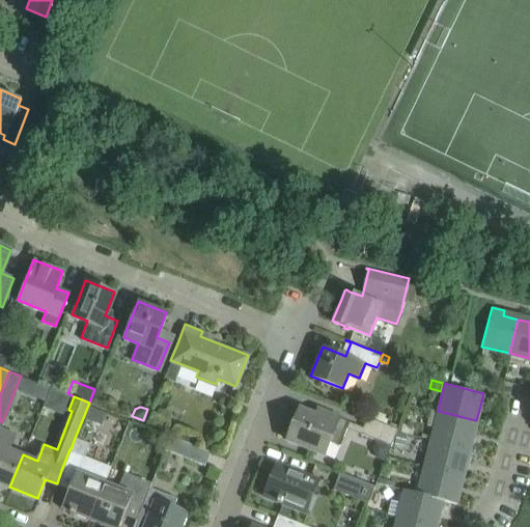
[(349,420),(345,419),(326,411),(324,417),(298,407),(285,438),(321,452),(326,438),(339,443),(349,420)]
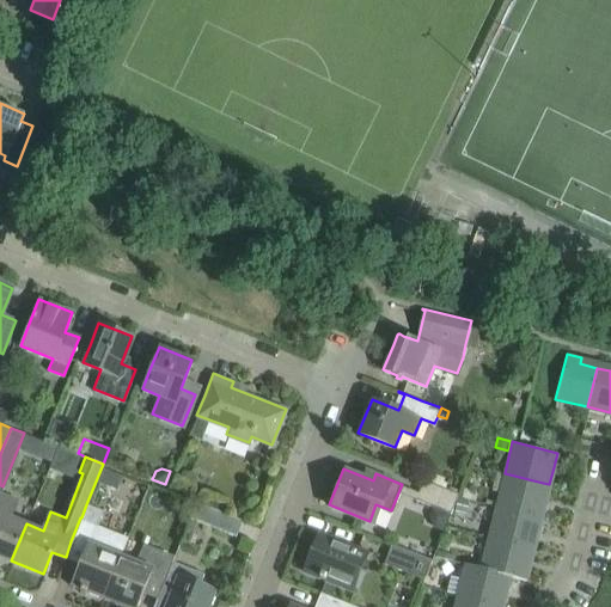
[(505,473),(496,504),(542,515),(545,501),(549,484),(543,483),(505,473)]
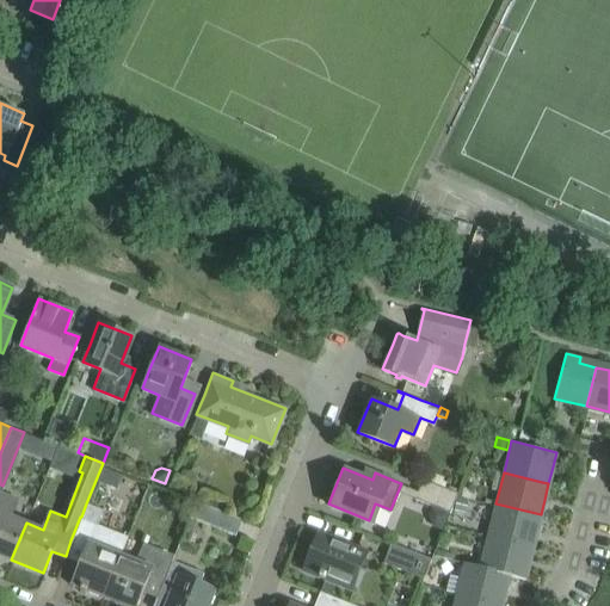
[(457,492),(423,477),(414,496),(449,511),(457,492)]
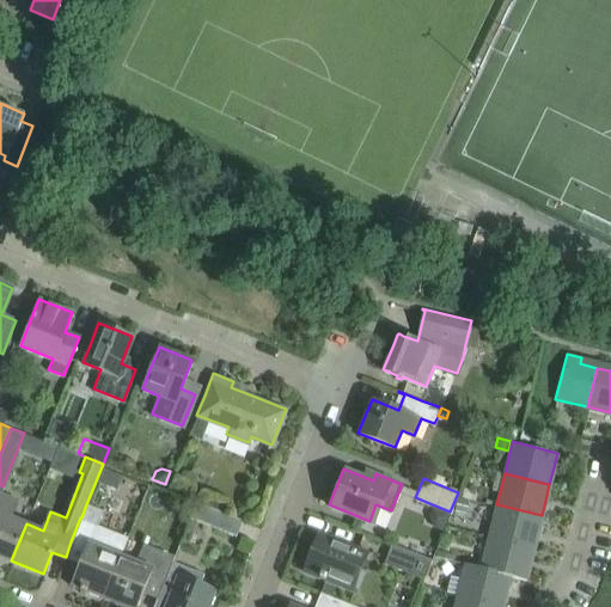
[(183,485),(179,495),(195,501),(199,491),(183,485)]
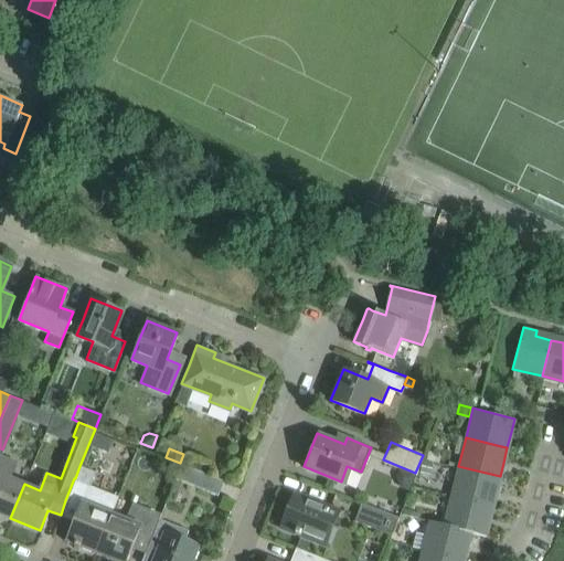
[(0,455),(0,512),(10,518),(24,484),(10,478),(17,462),(0,455)]
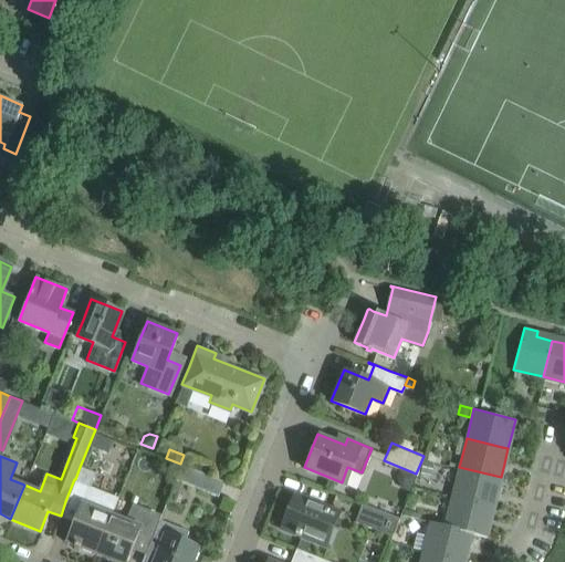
[(225,480),(180,464),(175,478),(219,495),(225,480)]
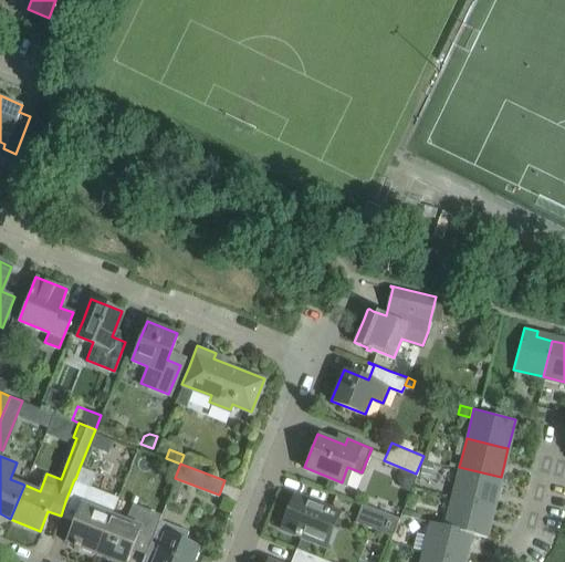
[(420,466),(417,477),(428,479),(431,468),(420,466)]
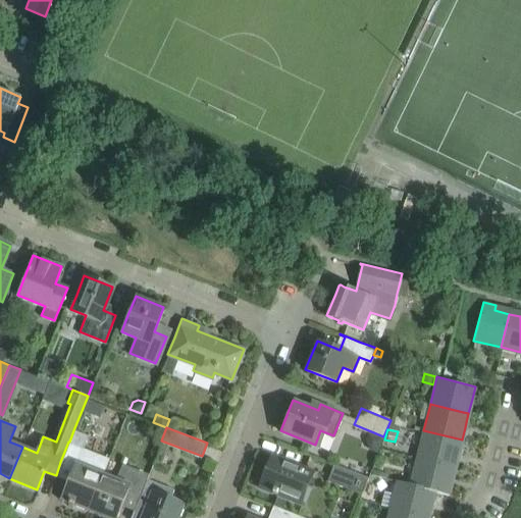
[(68,442),(60,462),(61,463),(73,467),(60,499),(89,510),(103,474),(109,458),(97,453),(83,447),(87,435),(73,430),(69,442),(68,442)]
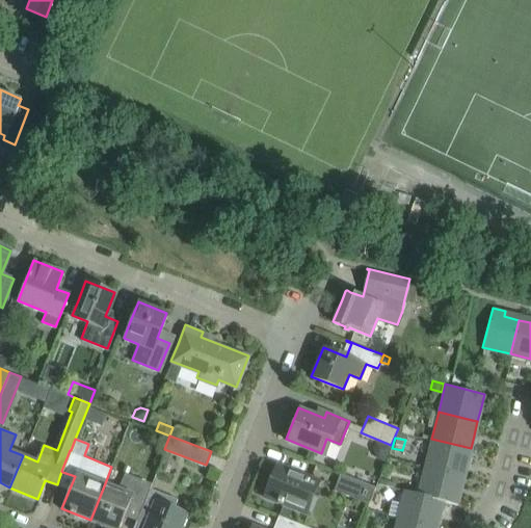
[(425,465),(425,466),(458,474),(463,475),(468,460),(471,448),(431,439),(425,465)]
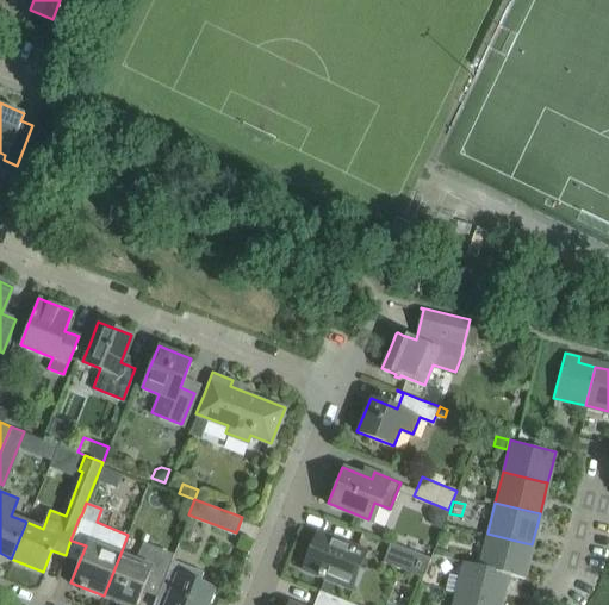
[(366,550),(340,540),(317,530),(303,567),(318,573),(317,574),(323,577),(323,575),(352,587),(366,550)]
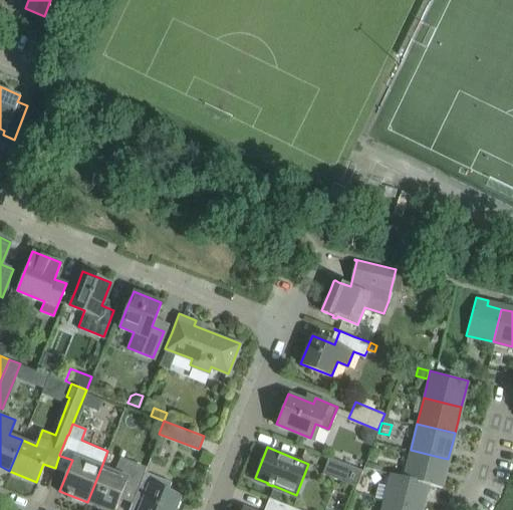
[(404,476),(404,477),(428,483),(442,486),(445,473),(448,459),(443,458),(411,450),(404,476)]
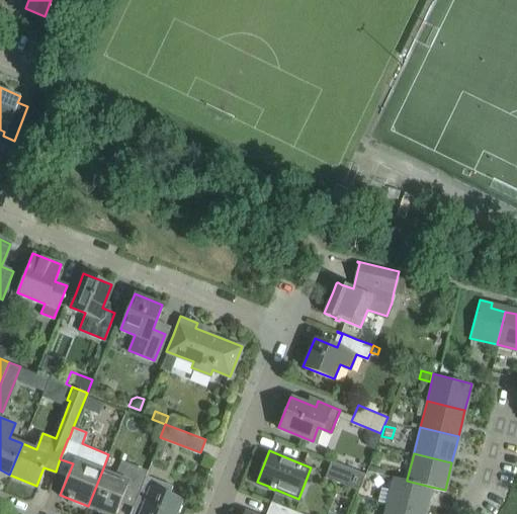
[(102,470),(88,506),(107,513),(114,513),(124,489),(137,494),(138,494),(146,475),(148,469),(122,459),(115,476),(102,470)]
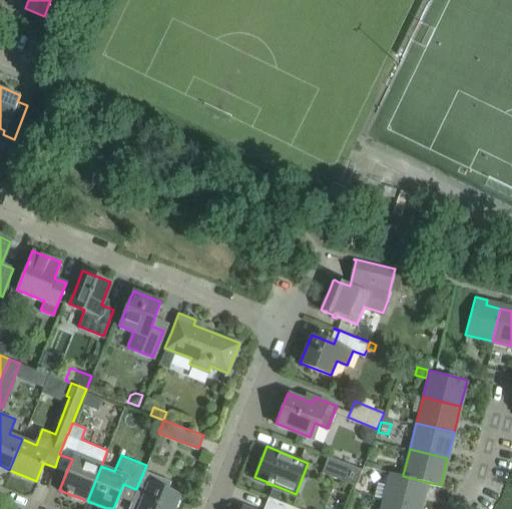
[(362,468),(329,455),(322,471),(356,484),(362,468)]
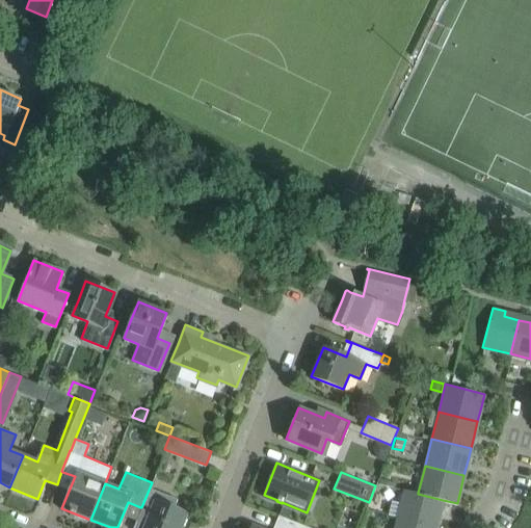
[(140,507),(131,527),(179,527),(185,512),(173,507),(177,498),(157,491),(150,487),(141,507),(140,507)]
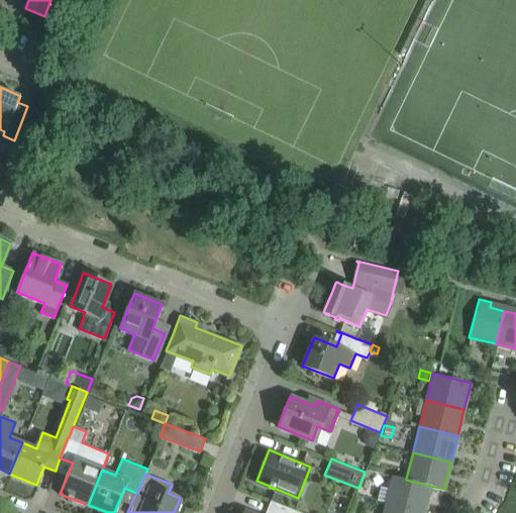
[(393,475),(386,502),(419,510),(424,511),(427,497),(430,486),(406,480),(406,479),(393,475)]
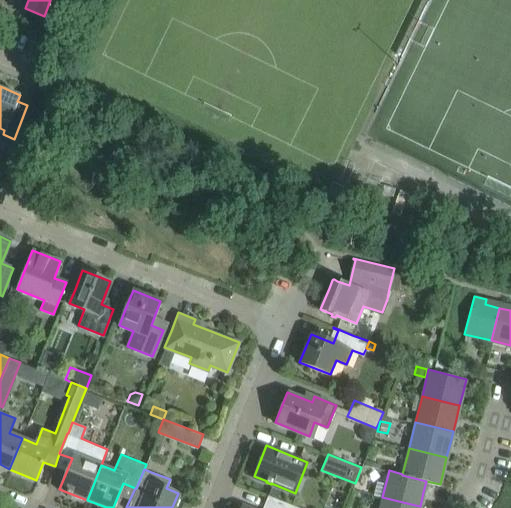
[(358,507),(362,496),(351,493),(348,505),(356,507),(358,507)]
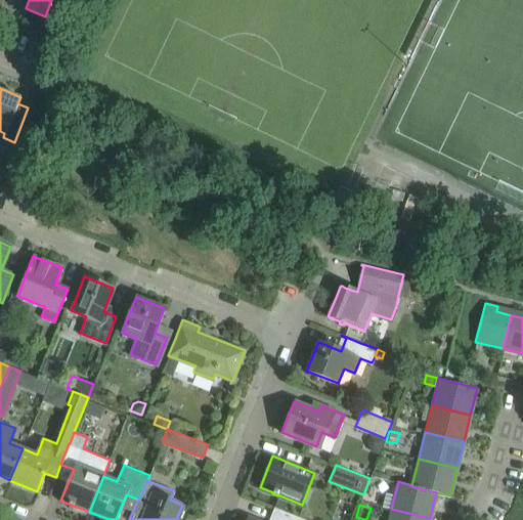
[(307,519),(273,507),(273,508),(275,509),(270,519),(255,519),(248,517),(247,519),(307,519)]
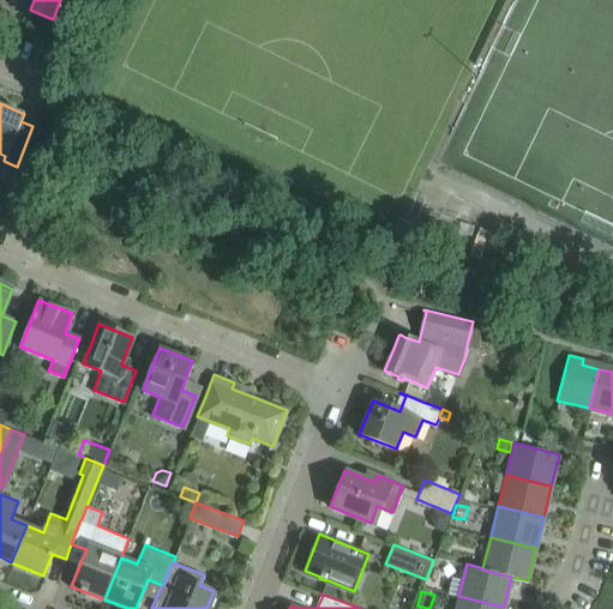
[(458,596),(455,608),(503,608),(504,607),(498,606),(458,596)]
